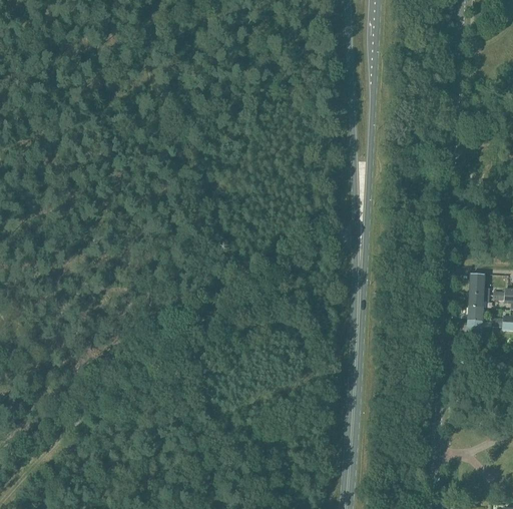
[(469,292),(483,292),(484,273),(470,272),(469,292)]
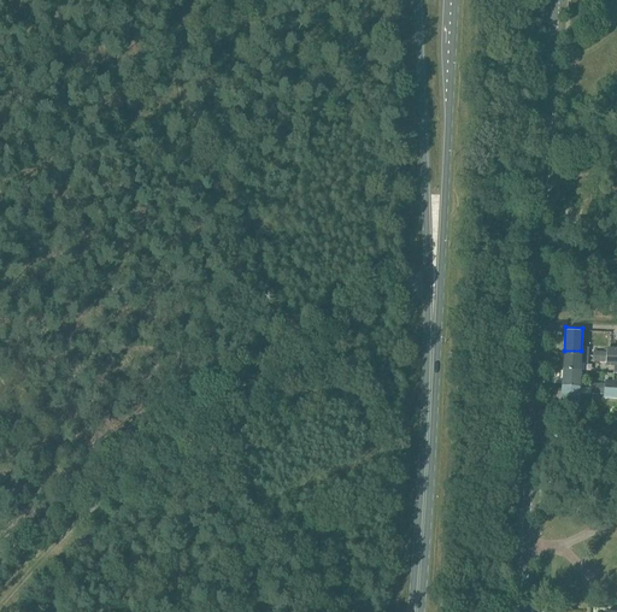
[(593,352),(616,353),(616,343),(606,343),(606,347),(593,347),(593,352)]
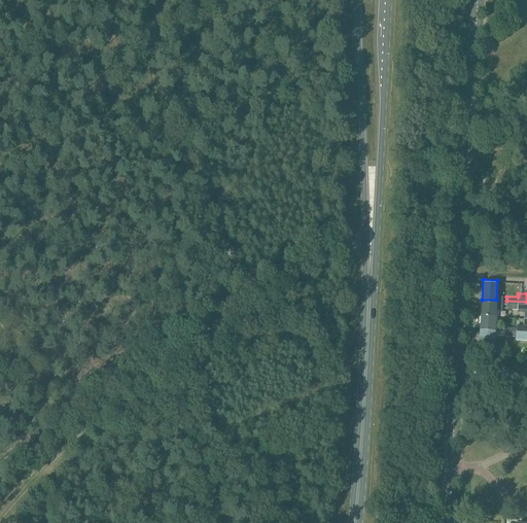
[(495,314),(496,300),(482,300),(481,313),(495,314)]
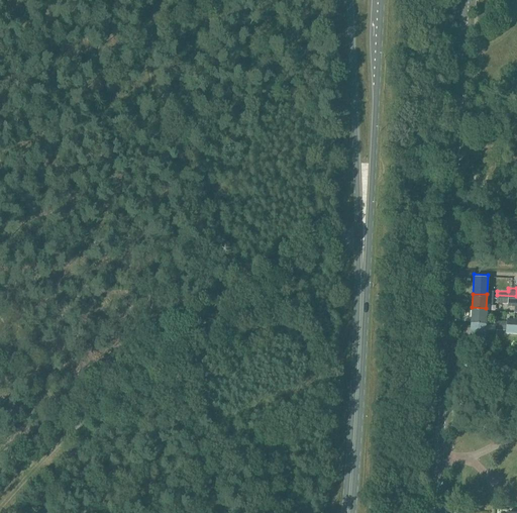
[(516,303),(516,296),(497,295),(496,299),(508,300),(508,303),(516,303)]
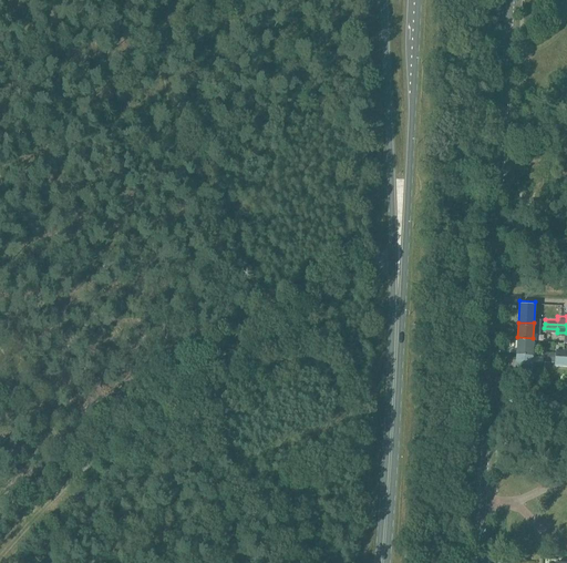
[(532,352),(533,338),(517,337),(517,351),(532,352)]
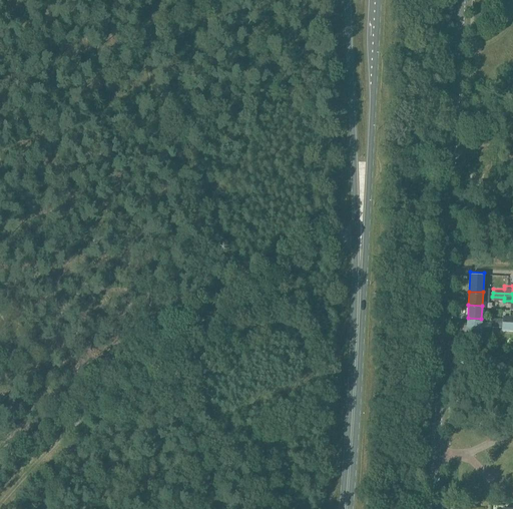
[(481,333),(481,319),(468,318),(467,332),(481,333)]
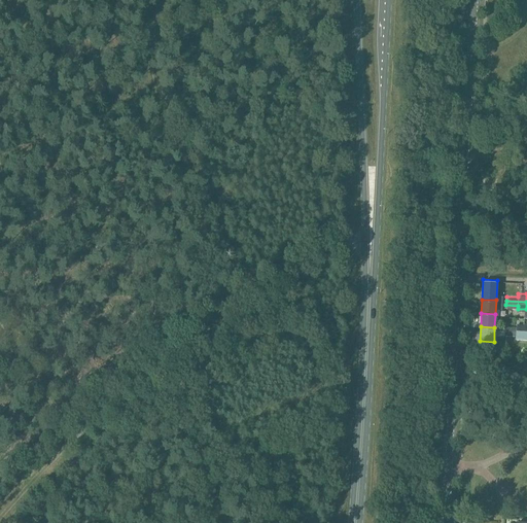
[(526,337),(526,328),(504,327),(504,333),(516,334),(516,337),(526,337)]
